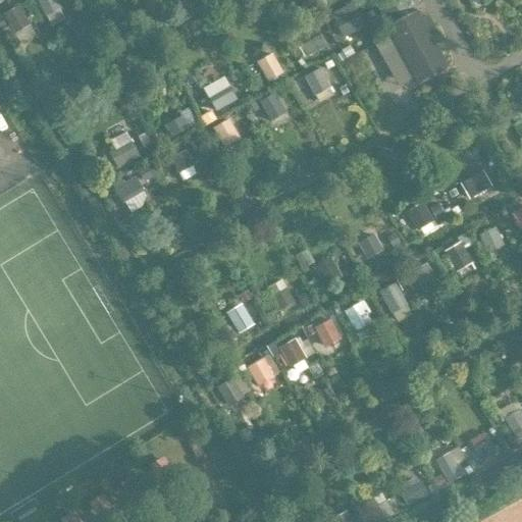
[(36,0),(45,15),(59,7),(54,0),(36,0)]
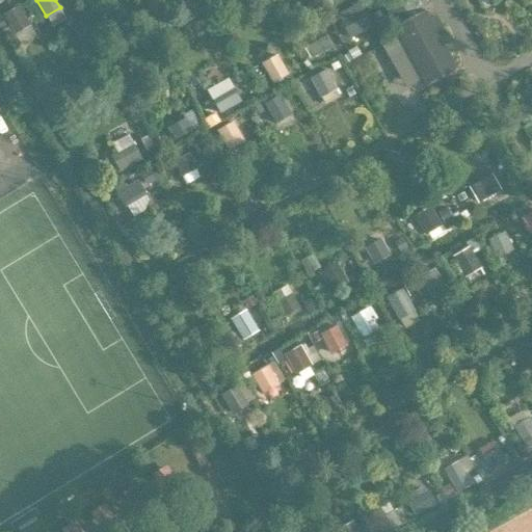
[(392,0),(394,3),(384,8),(426,85),(455,70),(439,37),(447,33),(436,15),(429,19),(423,6),(430,2),(429,0),(392,0)]
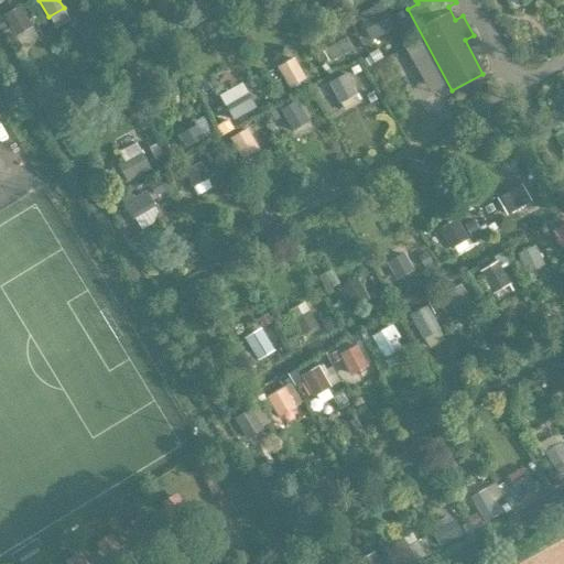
[(3,15),(14,34),(31,25),(19,7),(3,15)]
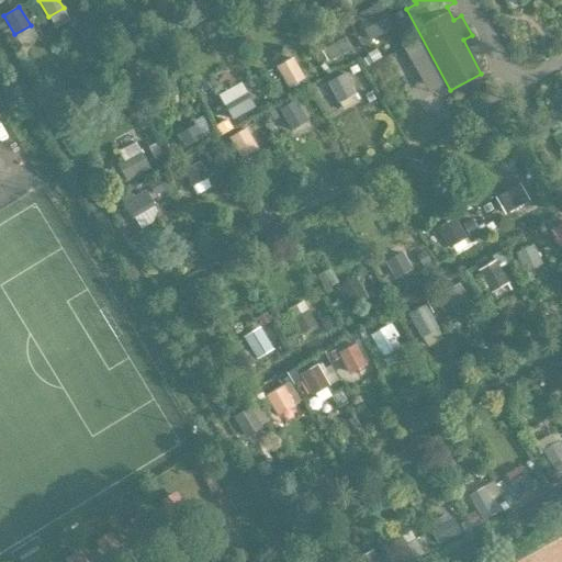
[(361,24),(370,40),(392,27),(383,12),(361,24)]
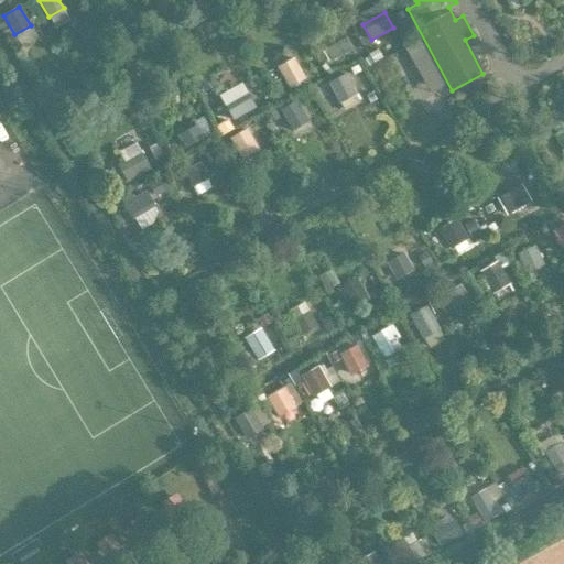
[(321,46),(328,60),(349,49),(342,35),(321,46)]
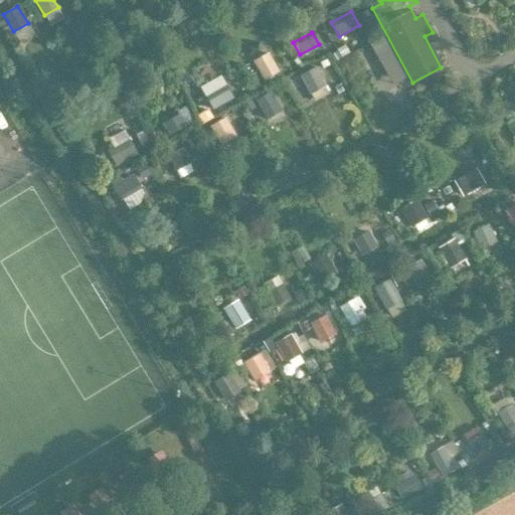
[(279,71),(269,52),(253,60),(264,80),(279,71)]
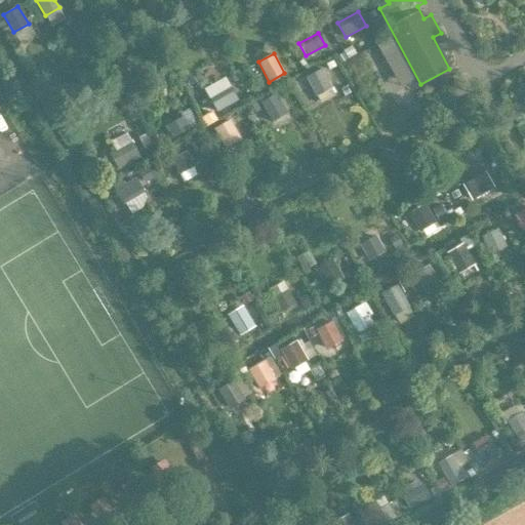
[(307,77),(316,95),(330,87),(320,70),(307,77)]
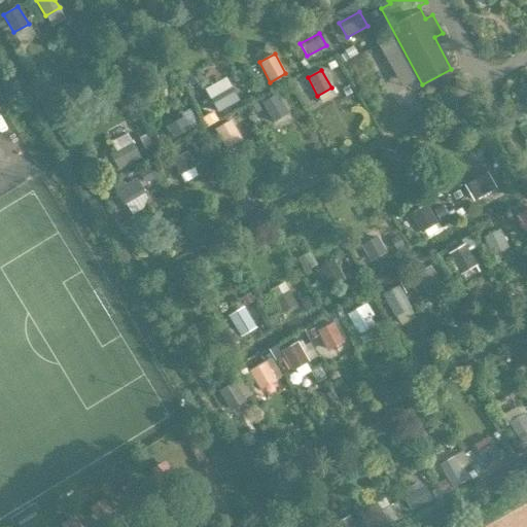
[(211,99),(217,110),(237,99),(231,88),(211,99)]
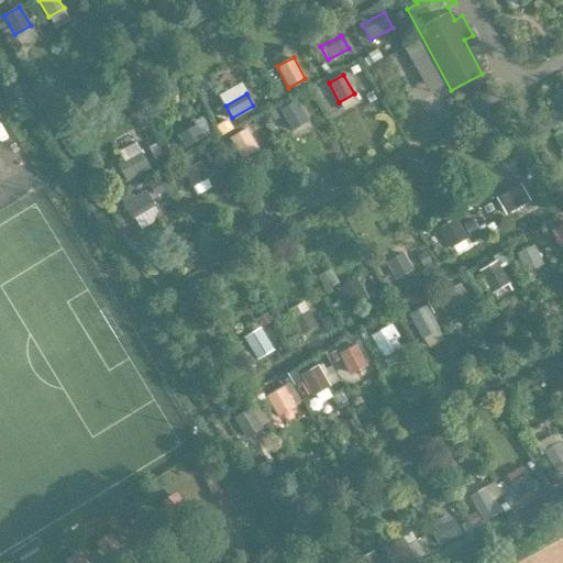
[(279,110),(291,130),(307,121),(296,101),(279,110)]
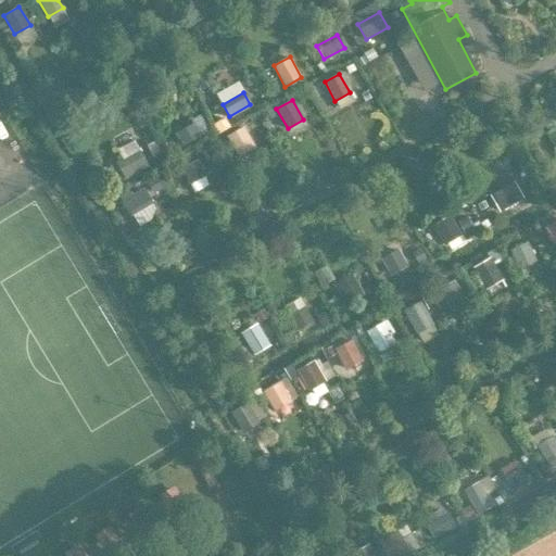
[(213,126),(217,135),(219,134),(230,128),(225,119),(213,126)]
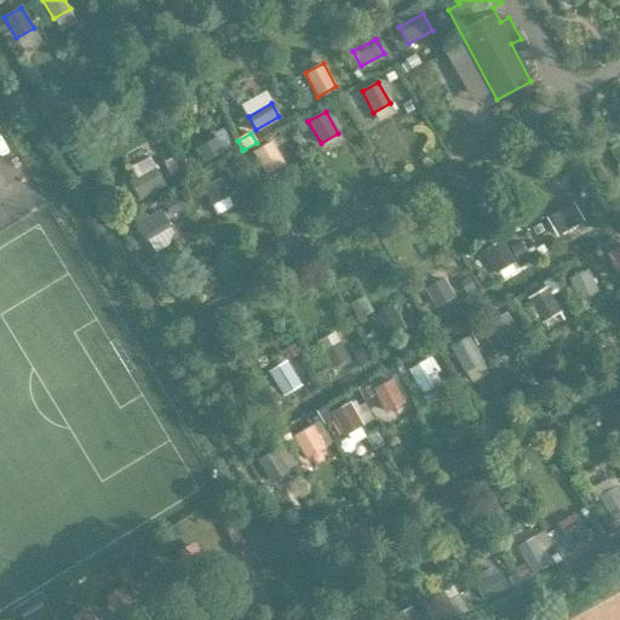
[(197,149),(204,161),(222,151),(214,139),(197,149)]
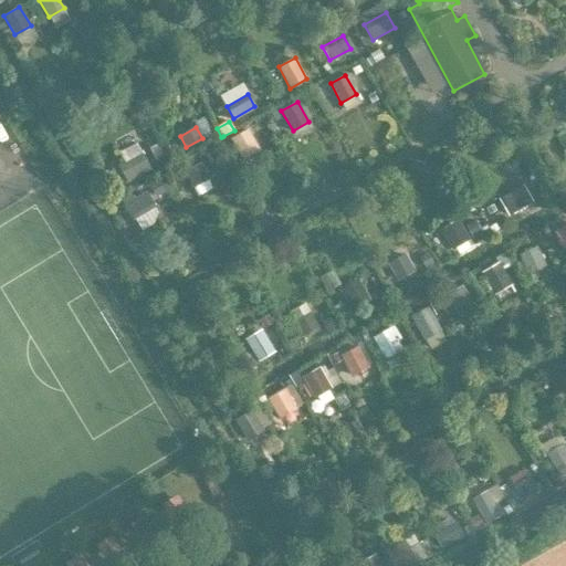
[(260,150),(248,129),(231,139),(243,160),(260,150)]
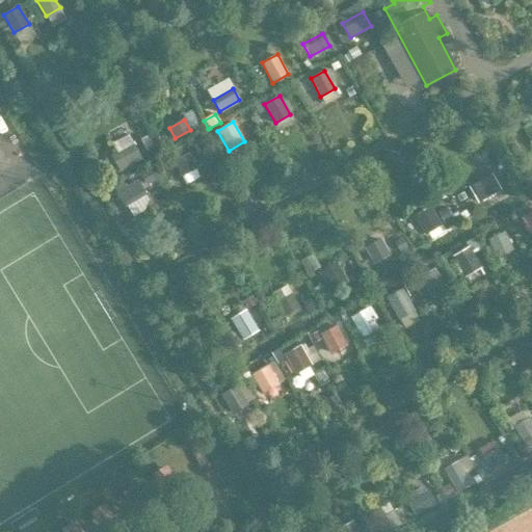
[(113,156),(121,168),(140,158),(133,145),(113,156)]
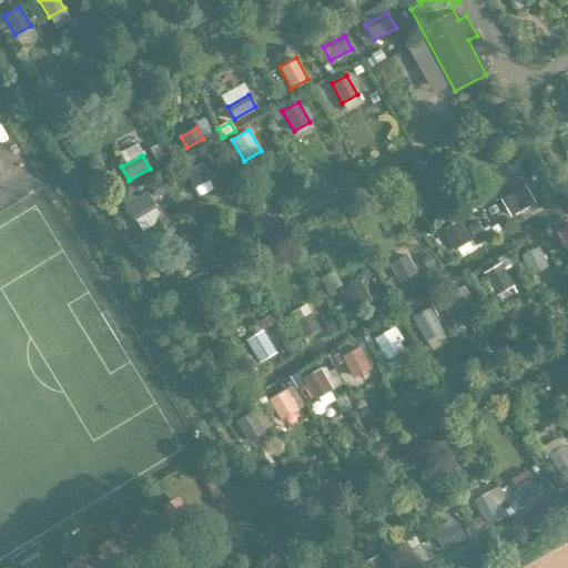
[(184,172),(193,188),(209,179),(200,163),(184,172)]
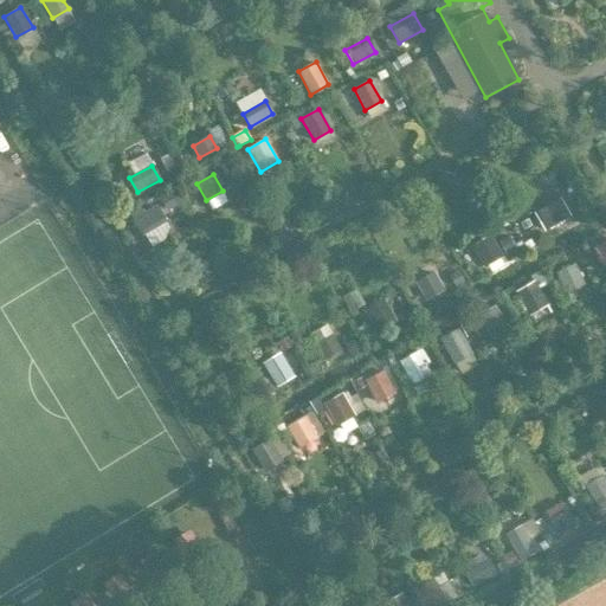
[(573,216),(562,198),(536,213),(546,231),(573,216)]
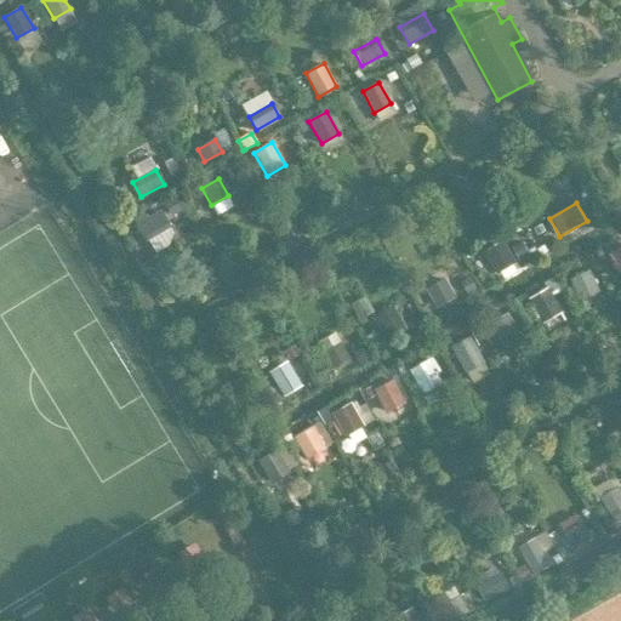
[(137,226),(144,240),(167,227),(159,212),(137,226)]
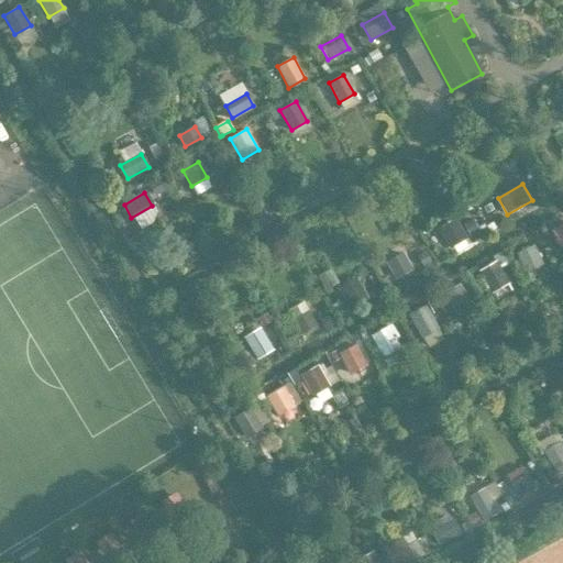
[(467,239),(454,219),(439,228),(451,249),(467,239)]
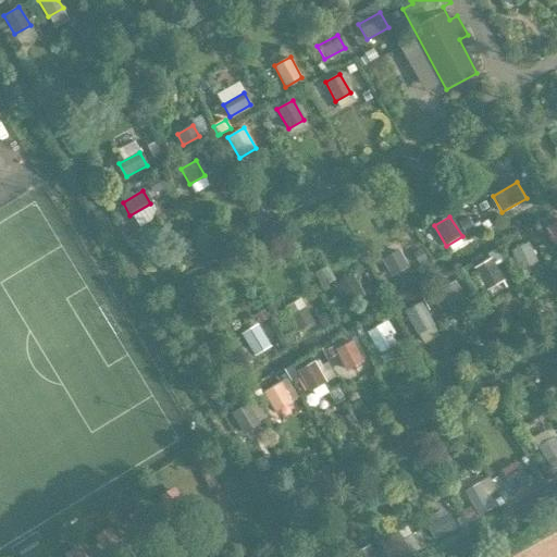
[(556,220),(545,227),(555,243),(556,242),(556,220)]
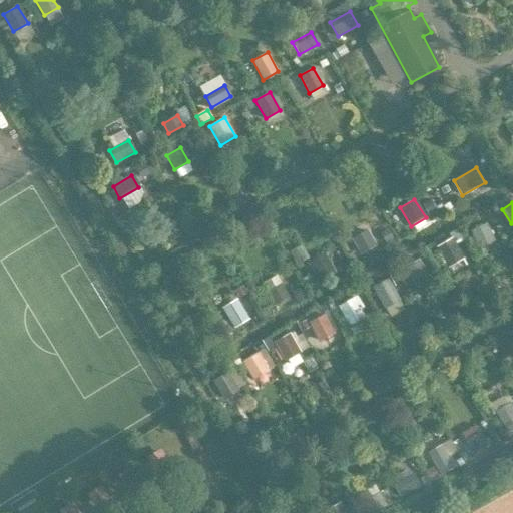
[(495,242),(487,223),(470,230),(478,249),(495,242)]
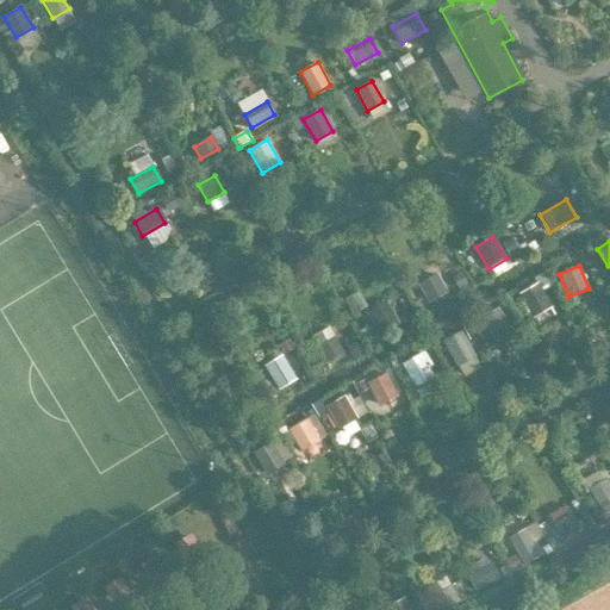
[(419,285),(429,302),(444,292),(435,275),(419,285)]
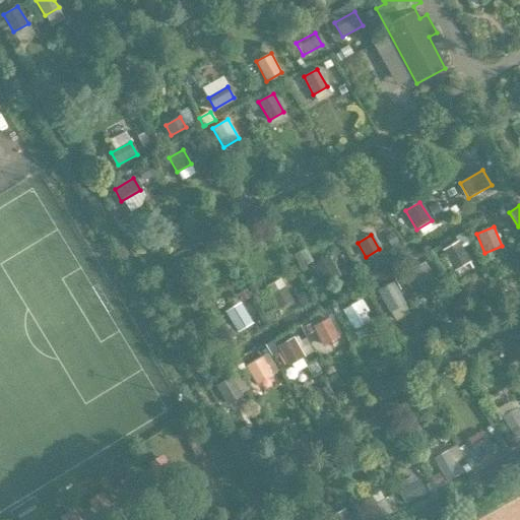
[(444,250),(454,268),(467,260),(457,243),(444,250)]
